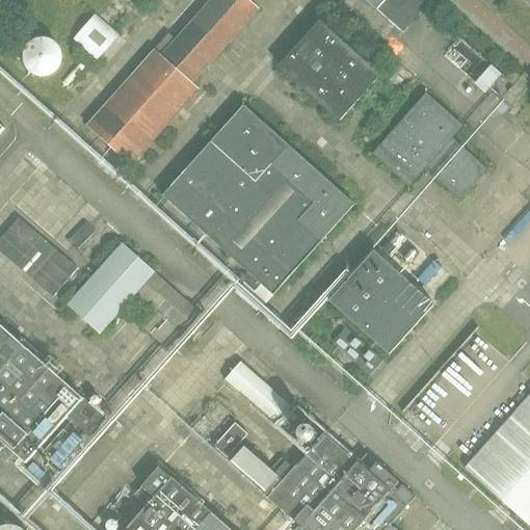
[(197,87),(191,82),(258,7),(248,0),(206,0),(158,53),(153,48),(85,124),(130,163),(197,87)]
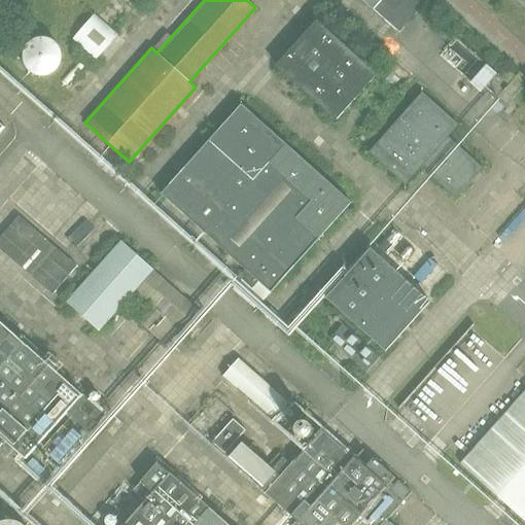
[(372,8),(389,23),(398,31),(425,0),(361,0),(372,8)]
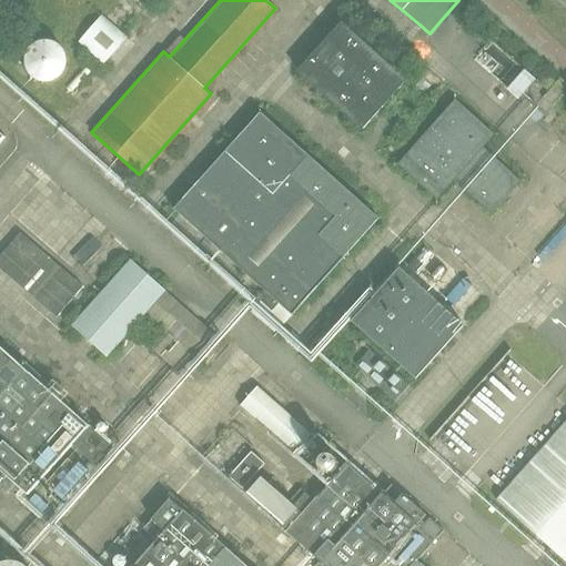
[(128,34),(103,12),(80,37),(105,59),(128,34)]
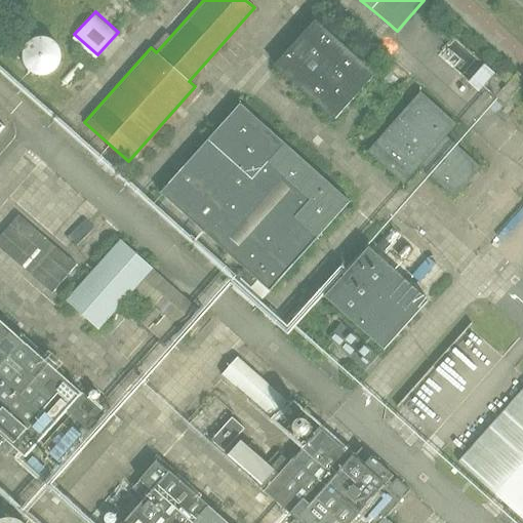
[(373,73),(314,19),(274,65),(333,118),(373,73)]
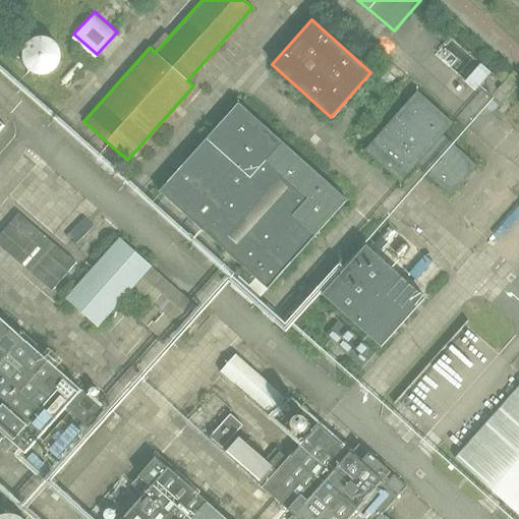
[(58,54),(58,50),(57,43),(55,39),(52,36),(48,33),(45,32),(38,31),(35,32),(31,33),(25,37),(21,43),(20,50),(21,56),(23,60),(26,64),(30,66),(34,68),(40,69),(46,68),(52,64),(57,58),(58,54)]
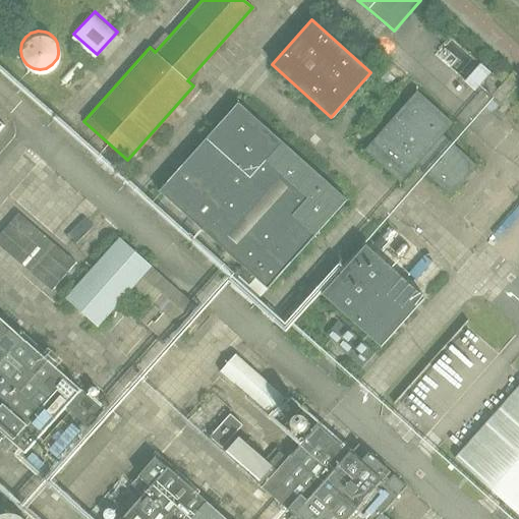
[(440,52),(456,61),(461,52),(446,43),(440,52)]
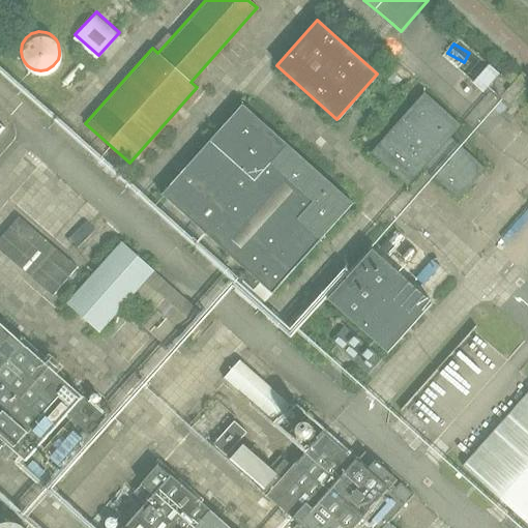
[(515,74),(507,67),(500,75),(508,82),(515,74)]
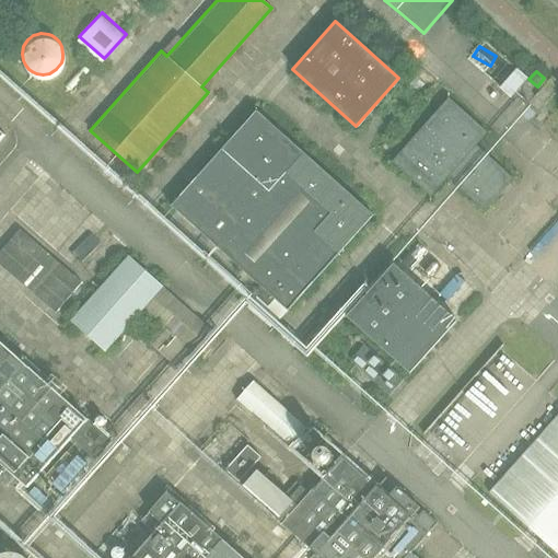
[(429,195),(445,175),(483,209),(512,176),(474,143),(486,130),(448,96),(390,160),(429,195)]
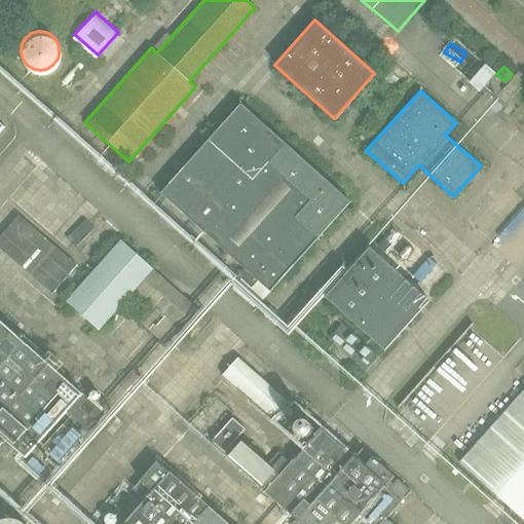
[(174,177),(160,192),(164,196),(242,266),(235,274),(250,287),(257,278),(257,279),(263,285),(269,290),(349,200),(239,102),(188,160),(174,177)]
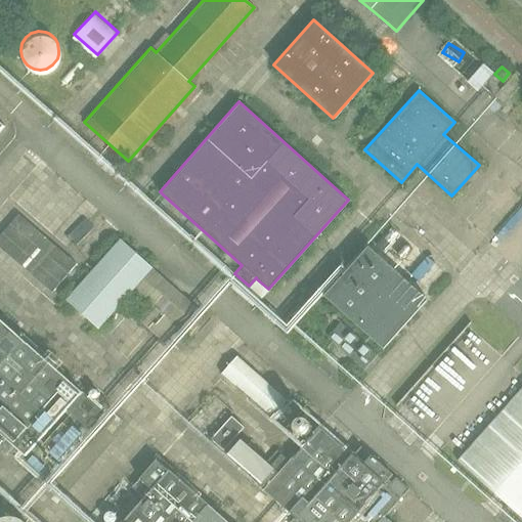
[(521,154),(519,151),(498,172),(510,184),(521,171),(521,154)]
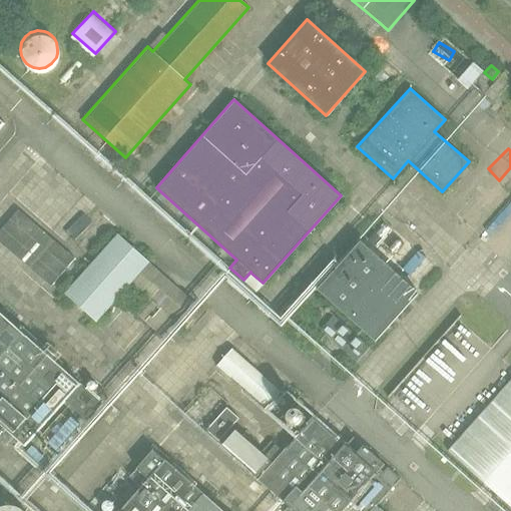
[(52,178),(27,204),(48,224),(73,198),(52,178)]
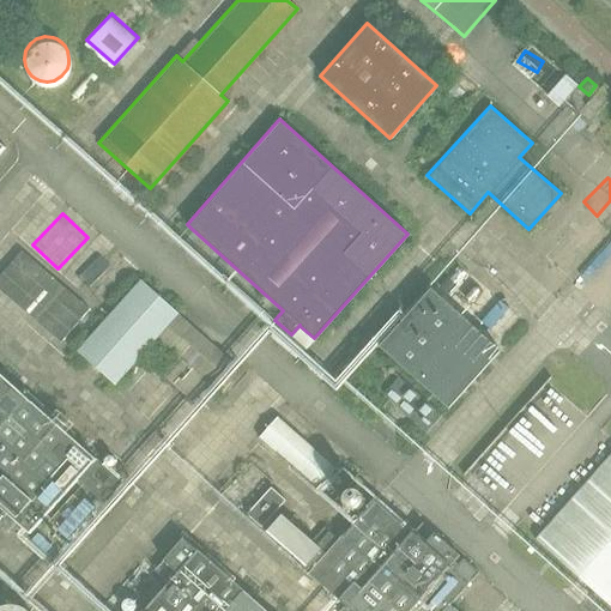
[(557,262),(579,236),(567,225),(544,252),(557,262)]
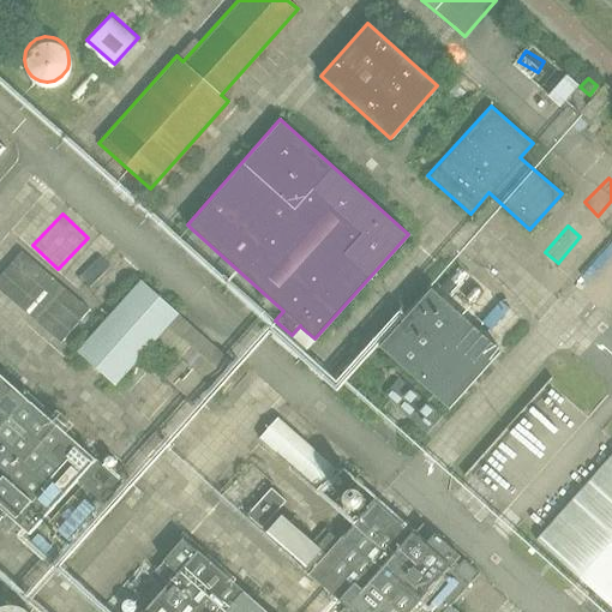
[(138,279),(76,349),(88,361),(102,375),(114,384),(150,345),(167,360),(159,370),(172,382),(192,401),(209,383),(223,396),(244,372),(178,313),(166,303),(151,289),(138,279)]
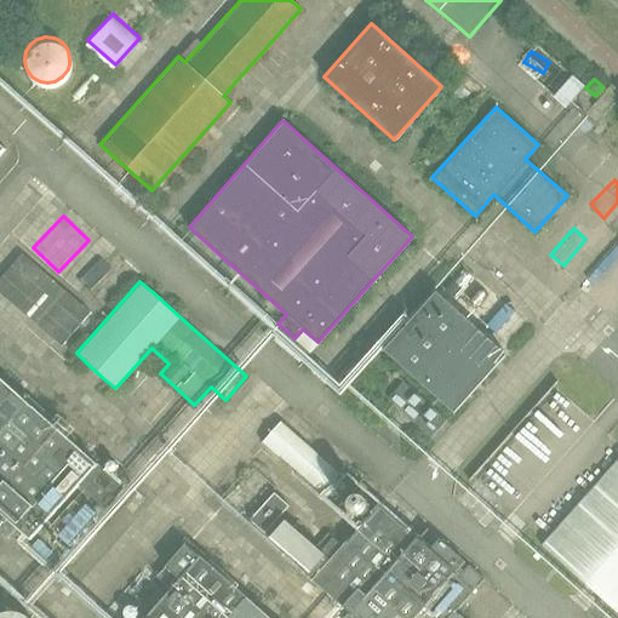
[(453,412),(474,388),(504,354),(434,290),(383,349),(453,412)]
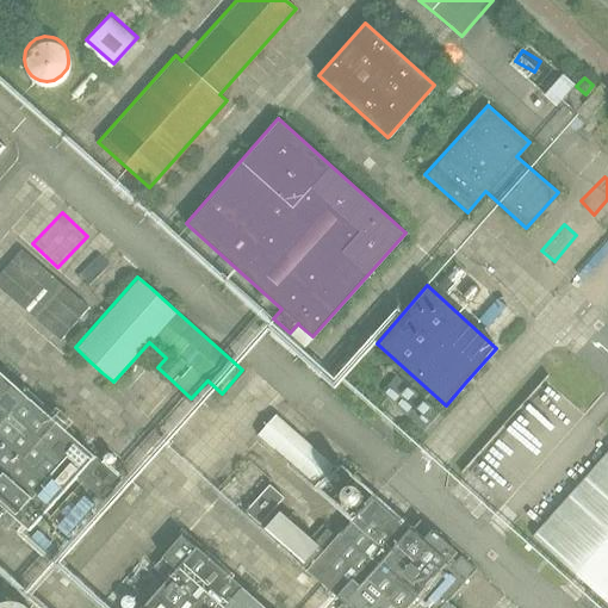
[(0,374),(0,515),(22,535),(28,529),(75,477),(101,501),(121,479),(24,394),(0,374)]
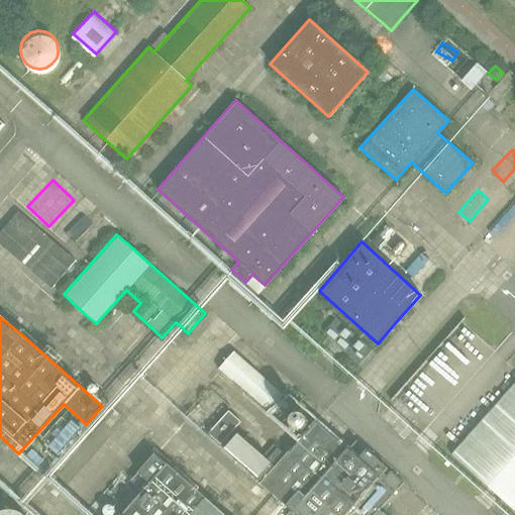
[(333,344),(321,353),(330,365),(341,355),(333,344)]
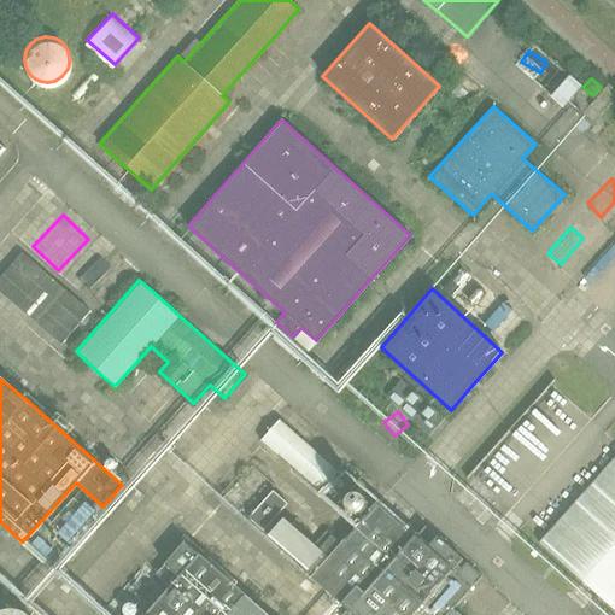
[(258,439),(280,458),(317,492),(337,472),(277,419),(258,439)]
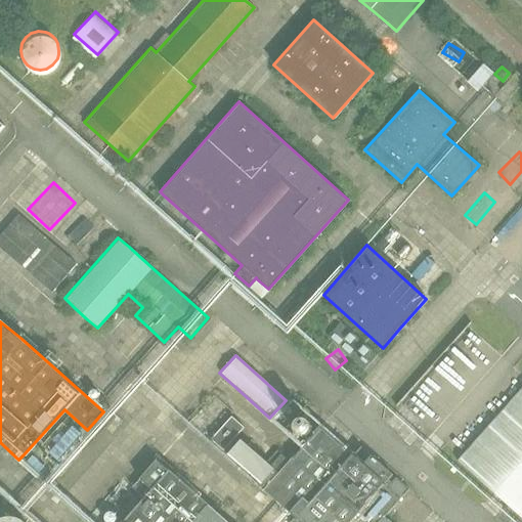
[(210,374),(201,378),(211,402),(220,398),(210,374)]
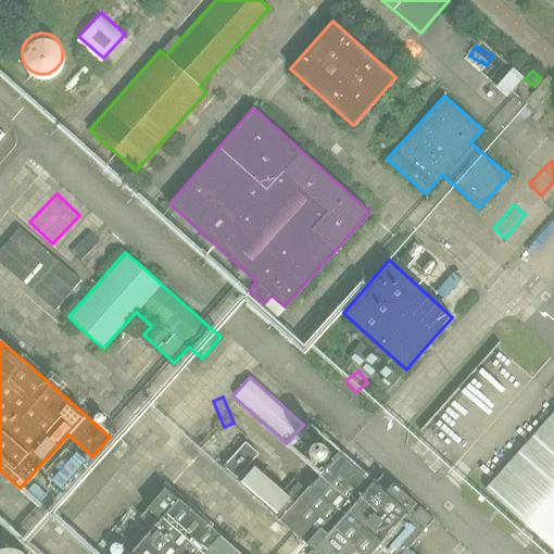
[(553,408),(483,488),(553,550),(553,408)]
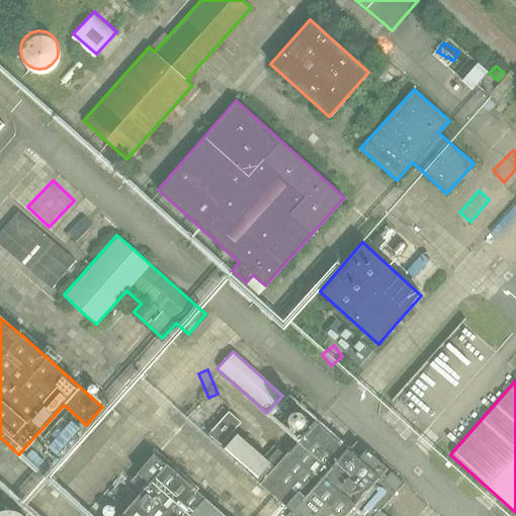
[(240,421),(228,410),(206,433),(220,444),(240,421)]
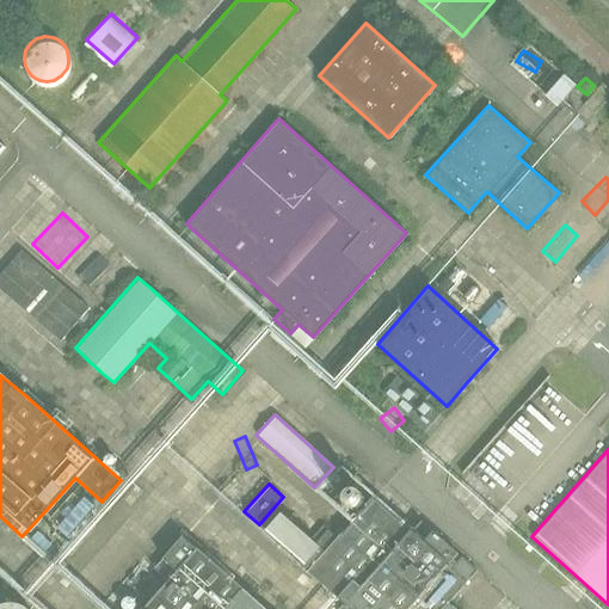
[(280,511),(264,529),(299,559),(296,563),(307,571),(318,582),(332,594),(350,608),(405,608),(411,604),(417,596),(423,601),(430,607),(431,608),(455,608),(447,601),(474,570),(475,568),(460,554),(459,555),(450,565),(448,563),(455,553),(456,552),(431,529),(423,539),(412,530),(413,529),(403,520),(382,502),(373,493),(363,504),(365,505),(337,537),(326,528),(314,542),(280,511)]
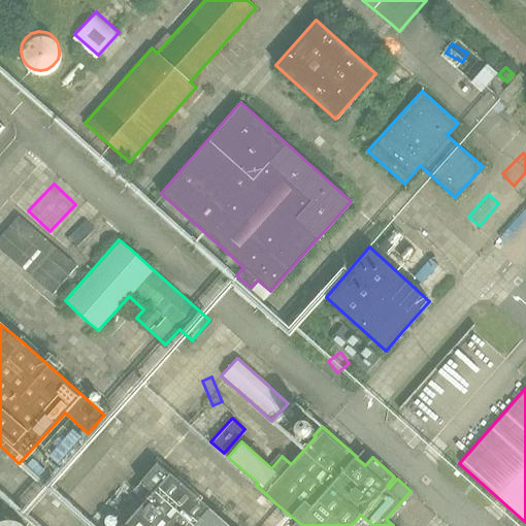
[(229,525),(170,472),(168,473),(157,462),(139,482),(153,492),(122,525),(229,525)]
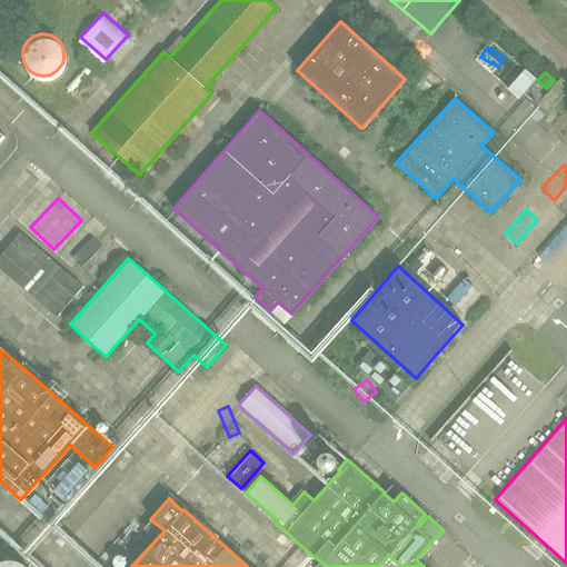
[(29,566),(27,563),(22,559),(19,558),(12,556),(9,556),(1,558),(0,558),(0,566),(29,566)]
